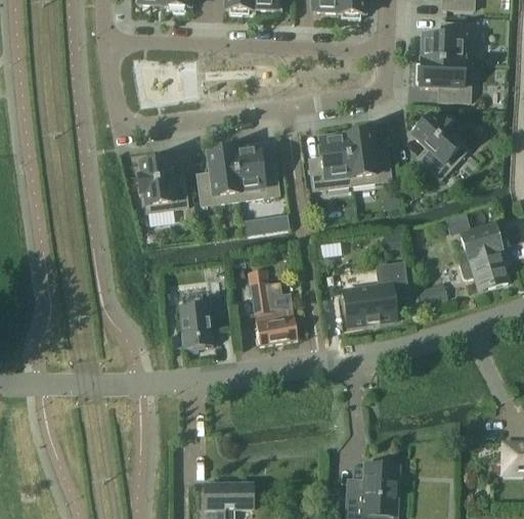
[(166,0),(166,5),(172,6),(172,10),(185,11),(185,6),(188,7),(188,0),(166,0)]
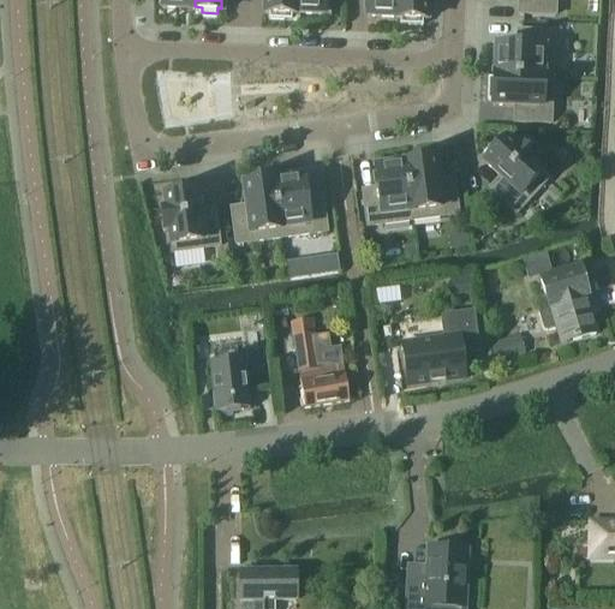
[(264,0),(264,10),(268,10),(268,16),(284,16),(284,10),(296,11),(296,10),(296,0),(264,0)]
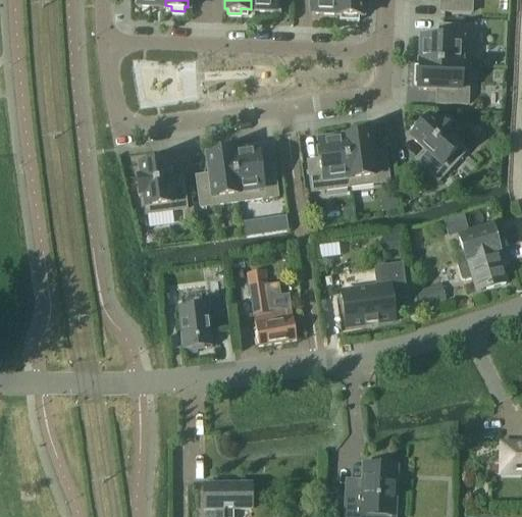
[(251,0),(251,8),(275,9),(275,0),(251,0)]
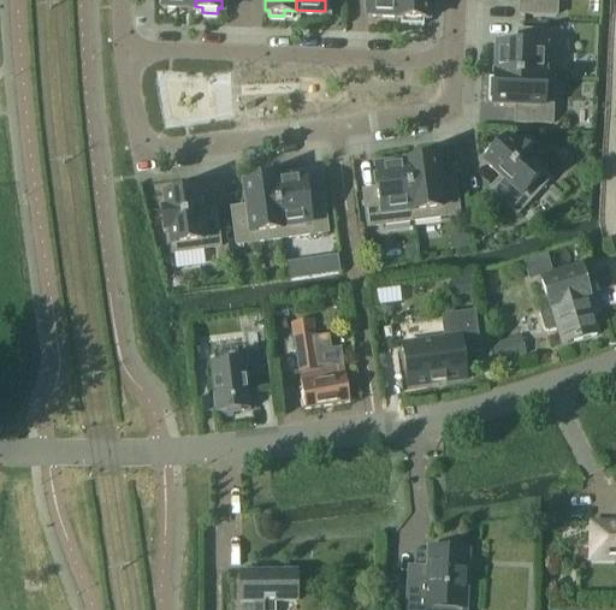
[(367,0),(367,12),(396,13),(396,0),(367,0)]
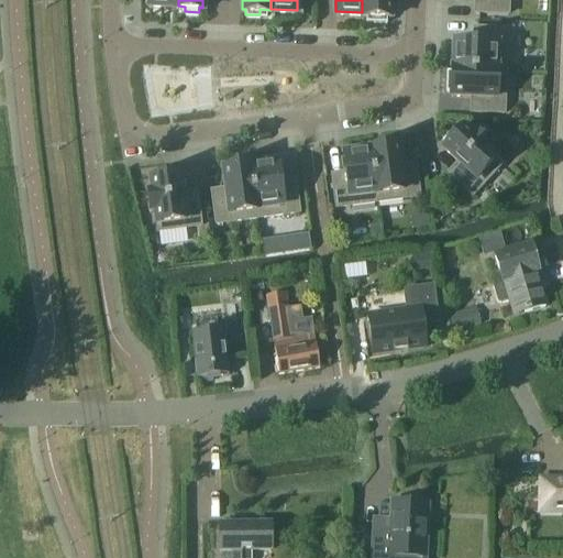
[(362,0),(362,12),(362,13),(373,14),(372,19),(386,20),(387,14),(390,14),(392,2),(396,2),(396,0),(362,0)]
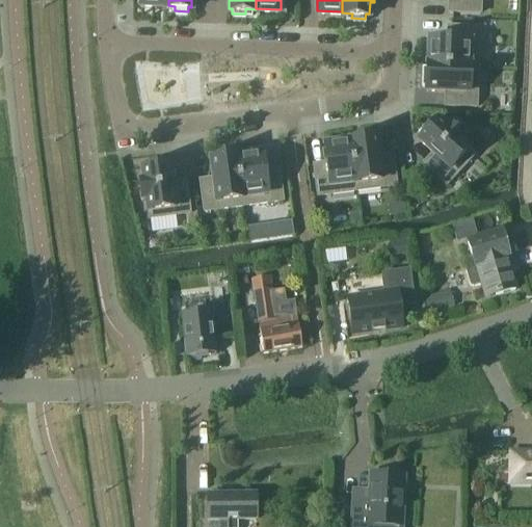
[(448,0),(448,8),(479,9),(479,0),(448,0)]
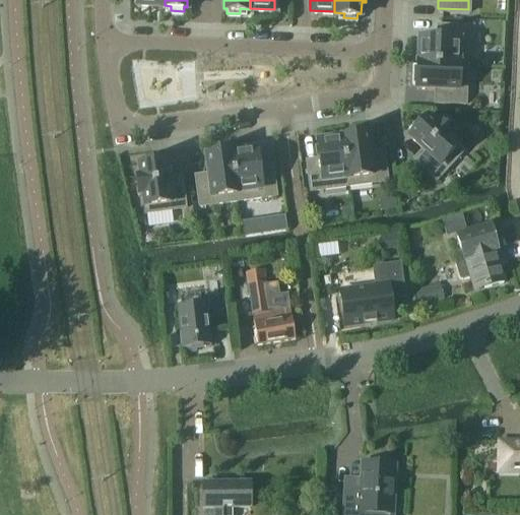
[(457,61),(466,62),(468,23),(438,22),(437,36),(418,35),(417,59),(457,61)]
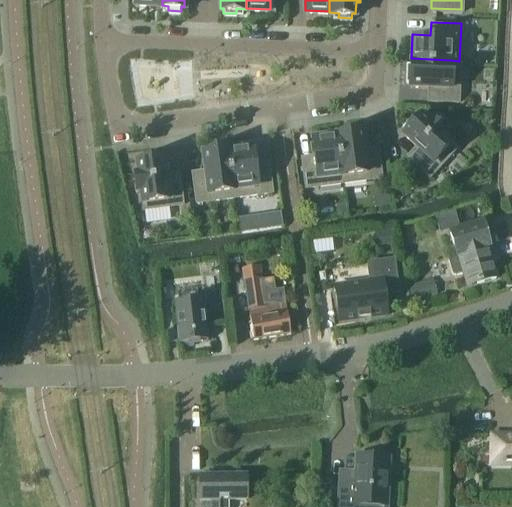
[(450,60),(411,58),(410,68),(405,67),(405,80),(410,81),(410,84),(428,85),(427,98),(458,99),(459,61),(450,60)]
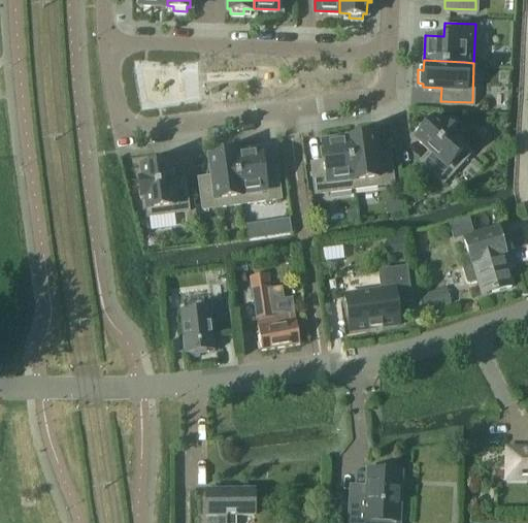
[(427,115),(418,125),(422,128),(415,135),(429,149),(420,158),(443,180),(470,149),(462,142),(456,136),(459,133),(444,120),(441,123),(433,116),(431,118),(427,115)]
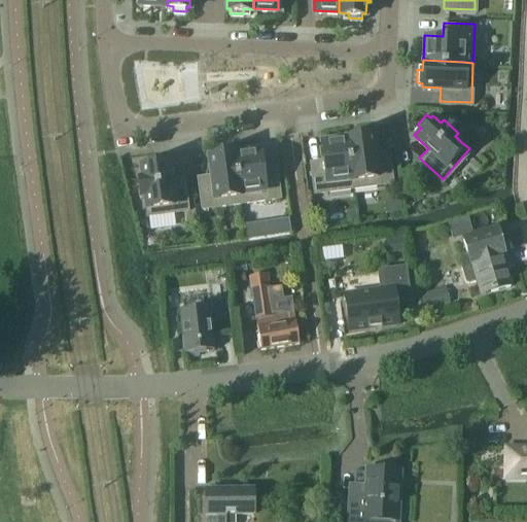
[(353,185),(392,180),(388,149),(375,150),(372,132),(369,133),(367,128),(354,130),(355,134),(346,136),(352,176),(353,185)]
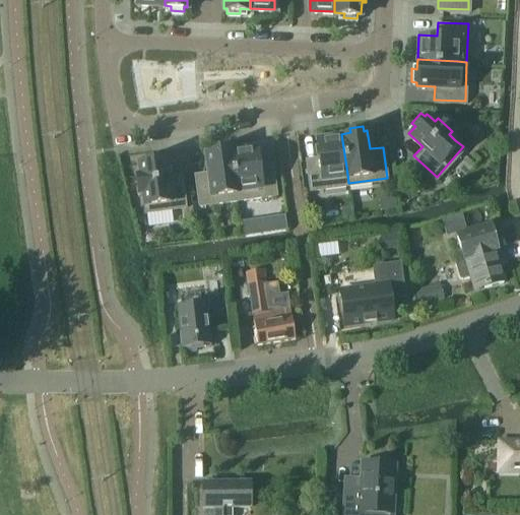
[(347,174),(341,134),(317,138),(319,155),(306,157),(310,188),(348,183),(347,174)]
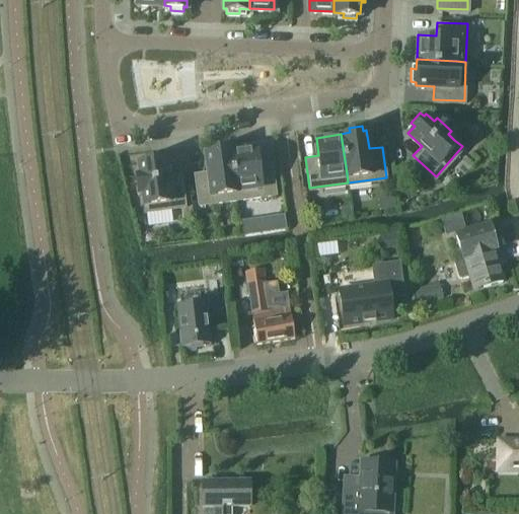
[(235,187),(230,148),(222,149),(221,145),(208,146),(209,151),(205,152),(208,170),(195,172),(199,203),(237,198),(235,187)]
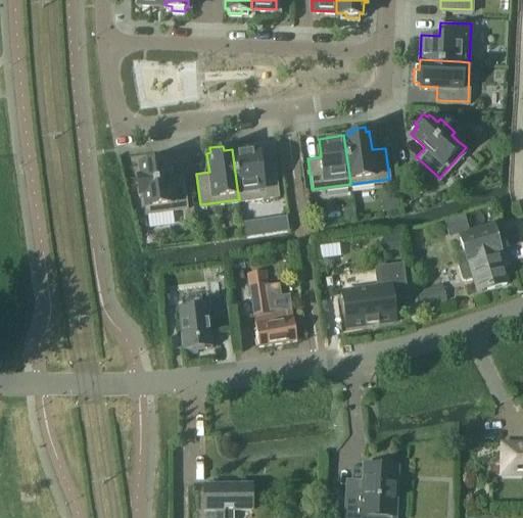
[(239,199),(278,193),(274,162),(260,165),(257,147),(233,150),(233,149),(232,149),(237,188),(239,199)]
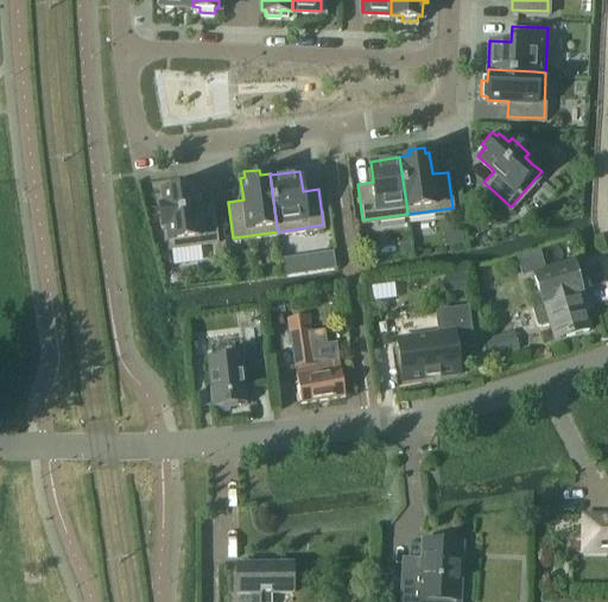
[(170,246),(216,239),(211,203),(196,206),(194,184),(182,185),(181,179),(166,182),(166,188),(162,188),(164,202),(159,202),(163,223),(166,223),(168,233),(170,246)]
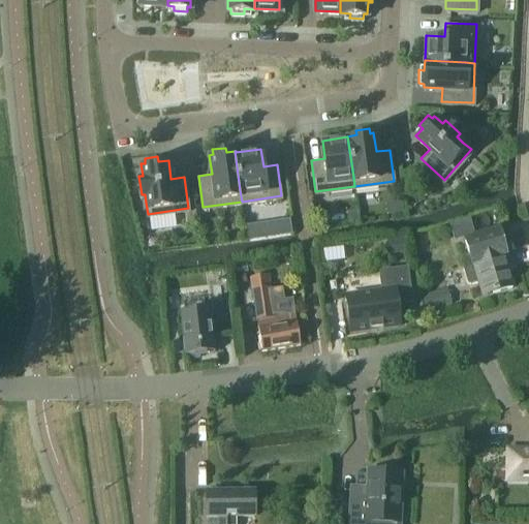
[(289,215),(269,218),(271,233),(280,232),(291,229),(289,215)]
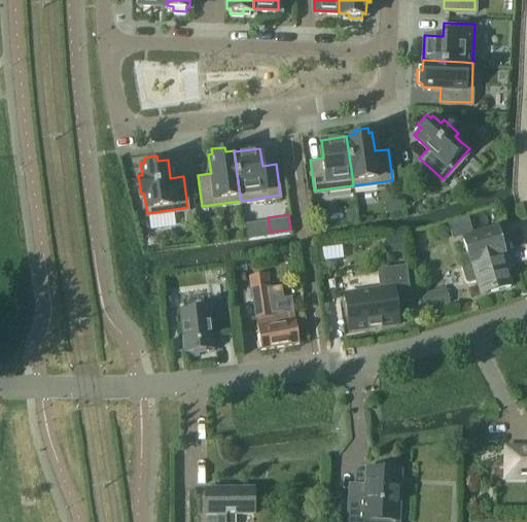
[(497,227),(462,237),(469,259),(462,262),(461,264),(465,278),(468,279),(476,277),(480,289),(490,286),(491,287),(511,282),(501,250),(503,249),(497,227)]
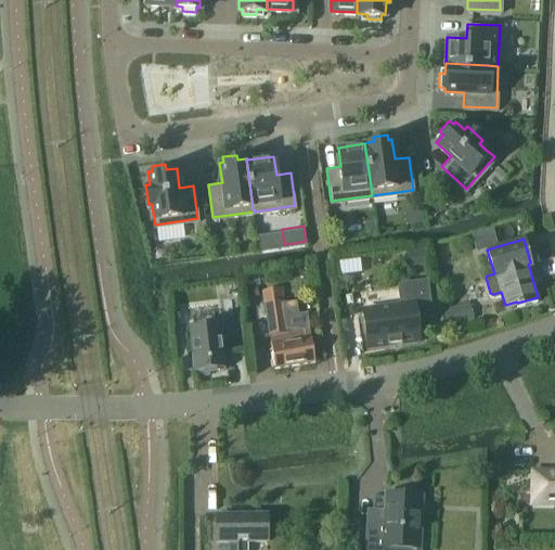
[(426,244),(405,247),(408,263),(428,259),(426,244)]
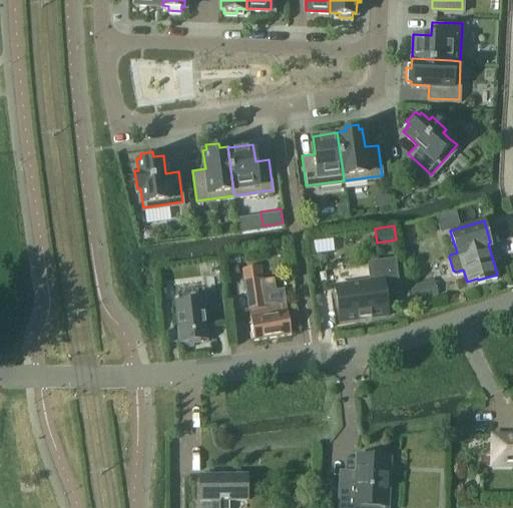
[(399,290),(395,256),(367,260),(370,279),(335,284),(339,318),(358,316),(371,314),(388,312),(385,292),(399,290)]
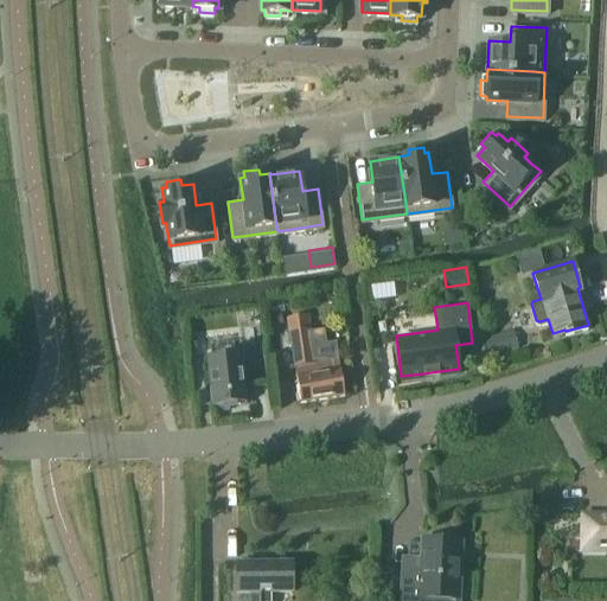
[(300,398),(344,391),(338,356),(313,359),(307,317),(288,319),(300,398)]
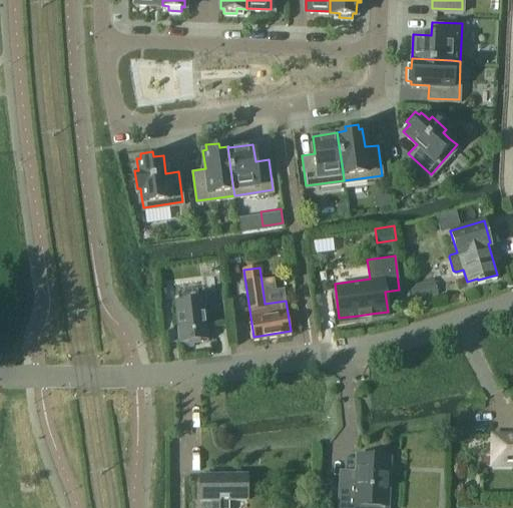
[(207,338),(203,298),(174,301),(179,341),(207,338)]
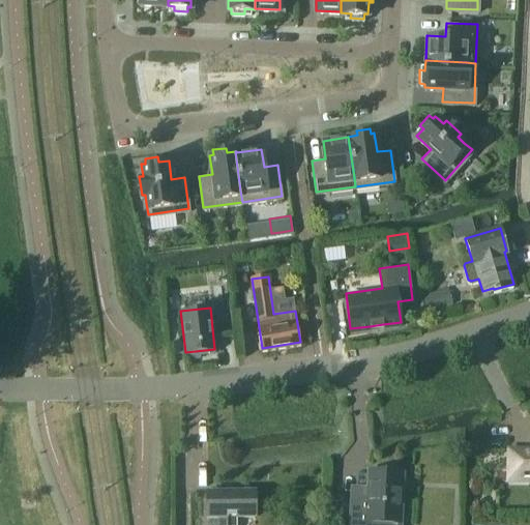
[(529,447),(509,447),(509,476),(529,476),(529,447)]
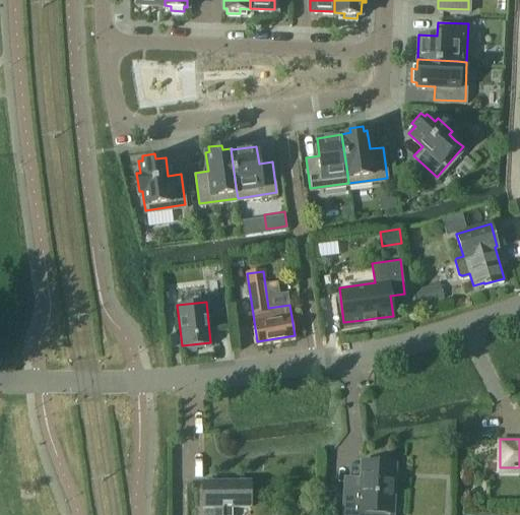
[(341,514),(392,514),(393,511),(395,468),(395,460),(361,458),(359,487),(343,487),(341,514)]
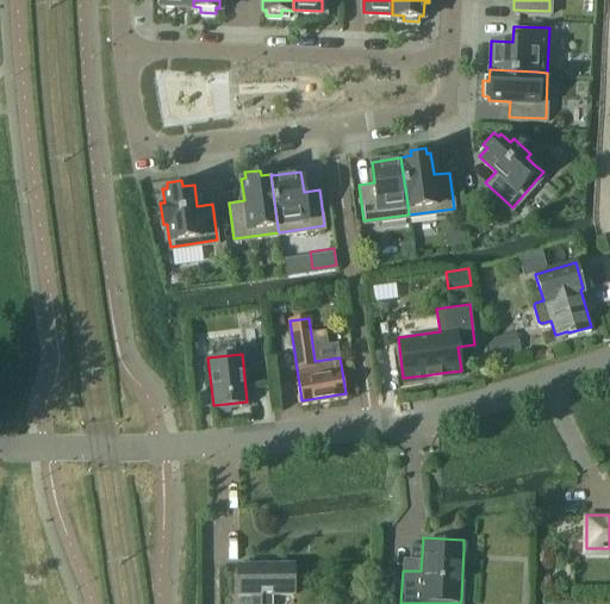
[(294,592),(294,562),(237,562),(237,591),(250,591),(250,603),(269,603),(271,592),(294,592)]
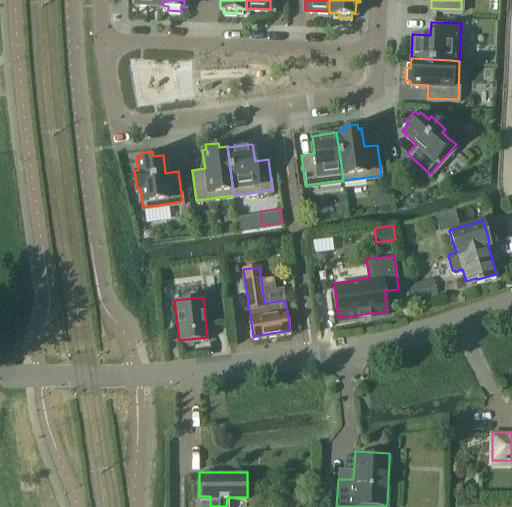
[(318,482),(317,497),(329,498),(330,482),(318,482)]
